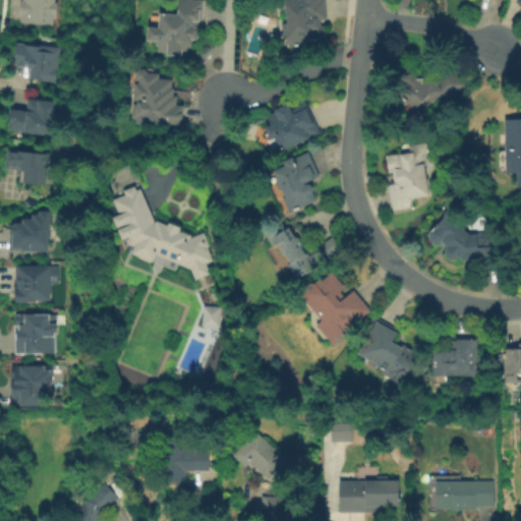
[(19,21),(19,16),(16,16),(16,0),(53,0),(53,2),(55,2),(54,15),(51,14),(51,24),(19,21)]
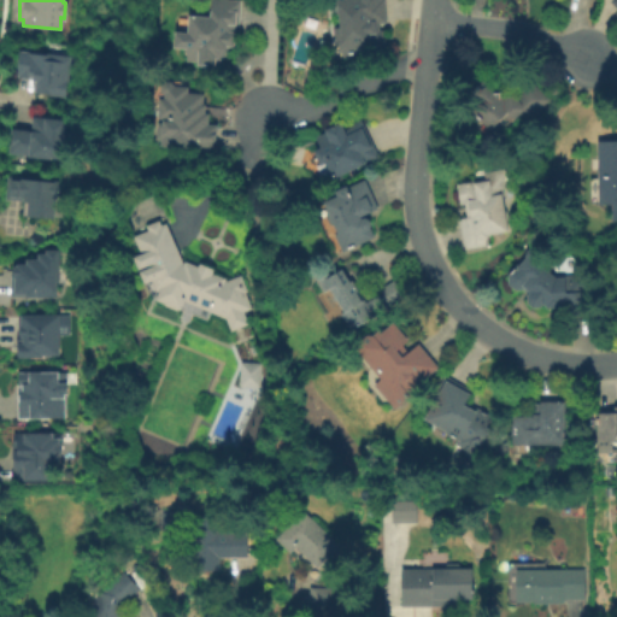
[(242,0),(240,36),(236,35),(236,47),(231,47),(230,52),(217,63),(217,68),(199,66),(199,62),(188,60),(189,50),(176,48),(177,31),(189,33),(191,15),(212,17),(212,0),(242,0)]
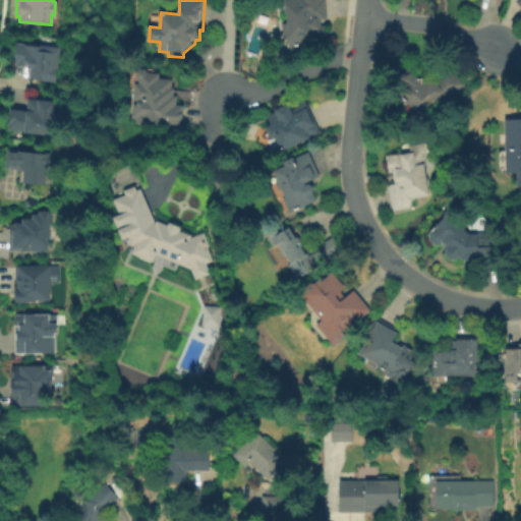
[(285,0),(326,0),(328,19),(321,19),(322,25),(326,25),(327,40),(313,42),(313,45),(304,46),(304,47),(281,50),(280,42),(270,43),(269,29),(282,27),(281,13),(287,12),(285,0)]
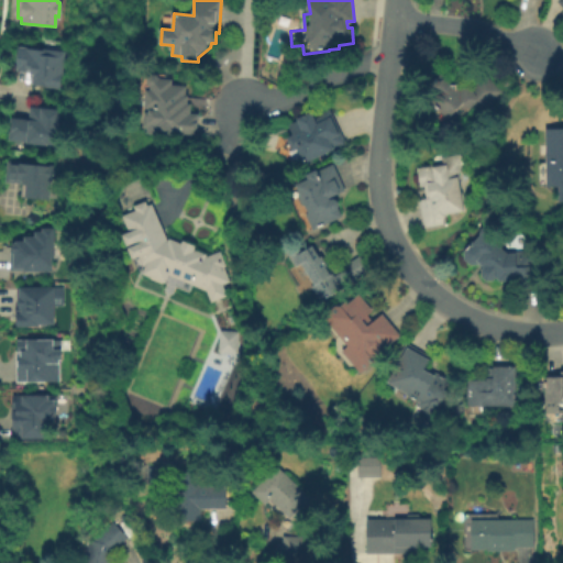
[(67,51),(64,88),(33,85),(34,70),(17,68),(19,46),(67,51)]
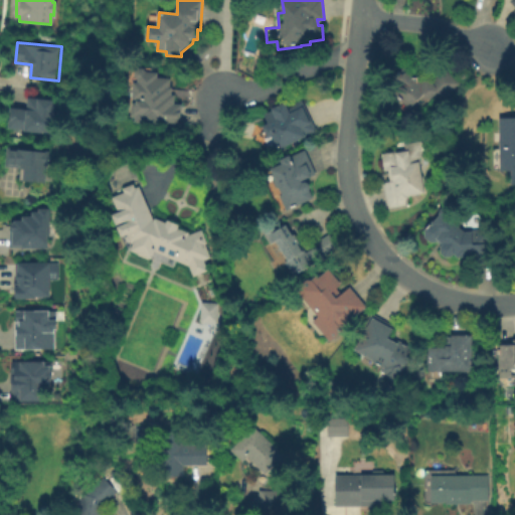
[(444,99),(438,93),(430,100),(428,99),(421,106),(417,102),(409,110),(393,94),(400,87),(393,78),(405,66),(421,83),(426,77),(430,80),(444,67),(460,83),(444,99)]
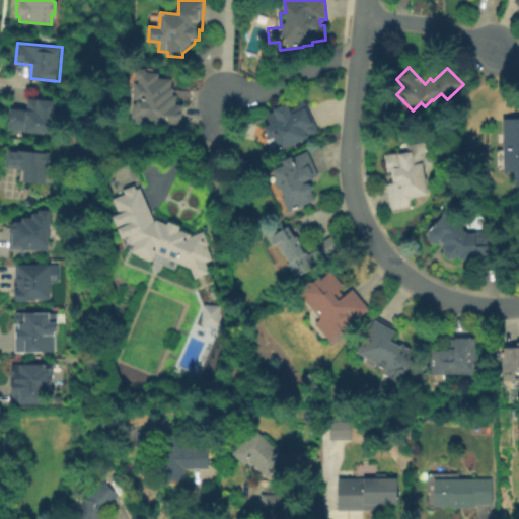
[(139,124),(139,123),(137,123),(137,119),(134,119),(134,103),(137,103),(138,101),(135,101),(136,84),(139,84),(140,80),(137,77),(137,72),(141,69),(146,69),(149,73),(160,74),(160,79),(173,80),(172,89),(174,89),(174,96),(177,96),(176,105),(184,106),(182,127),(139,124)]
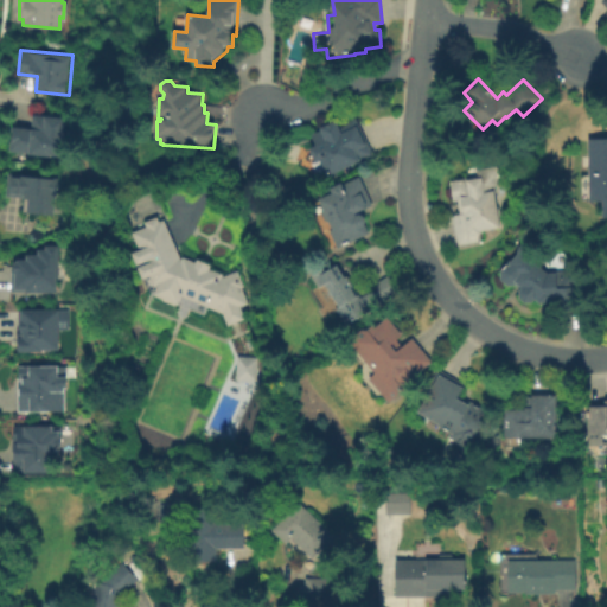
[(14,128),(33,131),(34,117),(70,122),(64,161),(11,154),(14,128)]
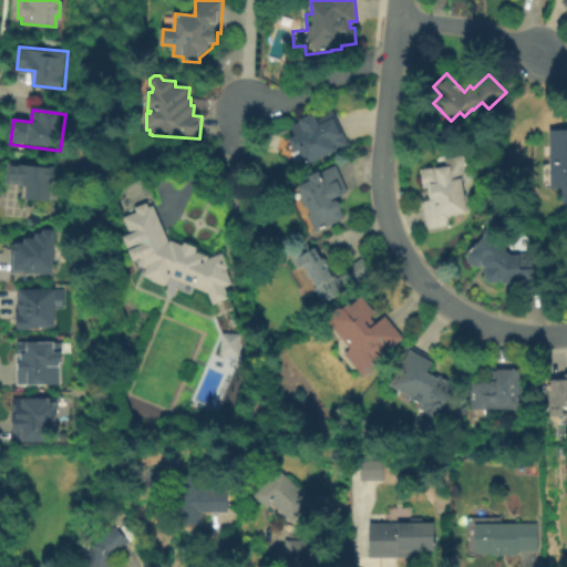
[(349,145),(307,165),(299,151),(296,153),(289,140),(296,136),(291,126),(315,115),(317,119),(332,111),(349,145)]
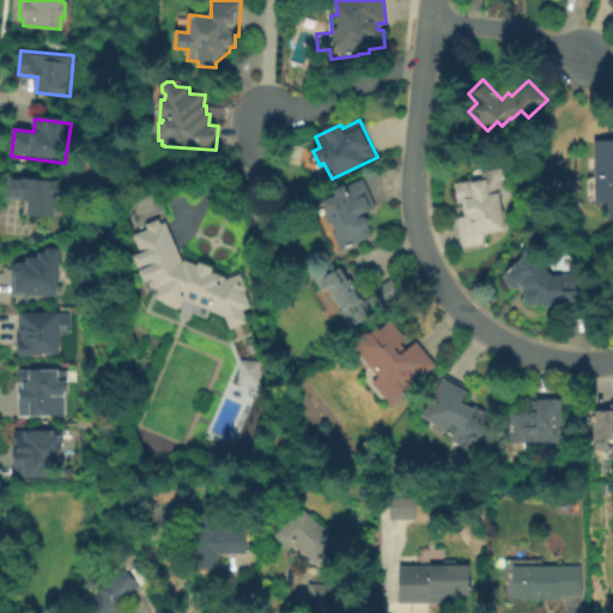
[(595,204),(594,140),(612,140),(612,219),(608,220),(608,202),(595,204)]
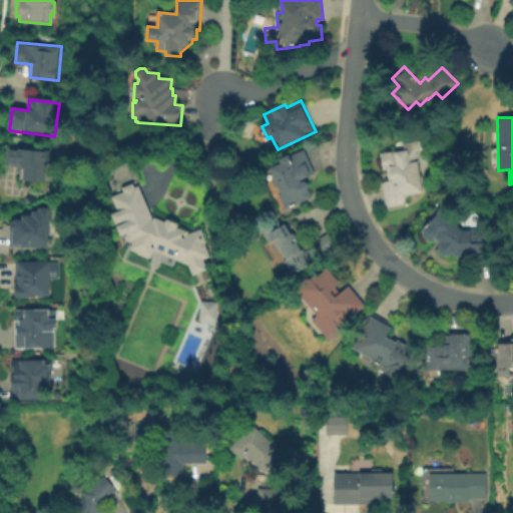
[(423,193),(405,195),(407,208),(386,211),(382,184),(388,183),(387,172),(382,172),(380,155),(402,152),(401,145),(421,142),(424,157),(417,158),(423,193)]
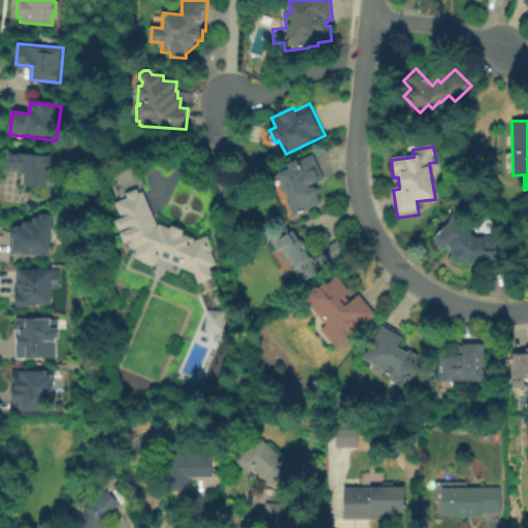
[(54,158),(51,191),(21,189),(22,174),(6,173),(7,154),(54,158)]
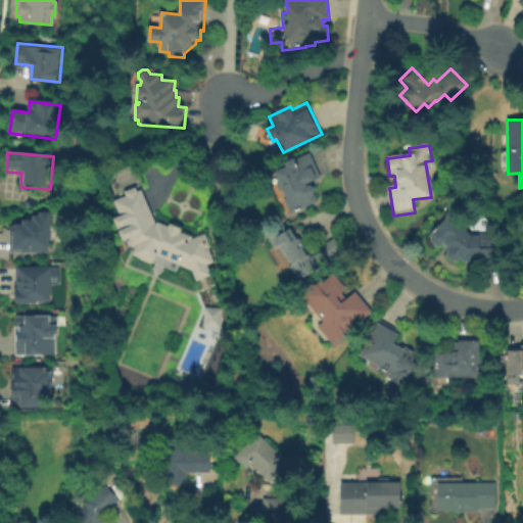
[(310,153),(321,179),(306,185),(307,188),(311,186),(314,187),(316,191),(315,194),(318,203),(289,217),(282,202),(287,200),(284,194),(279,192),(277,187),(279,182),(275,173),(286,168),(285,164),(310,153)]
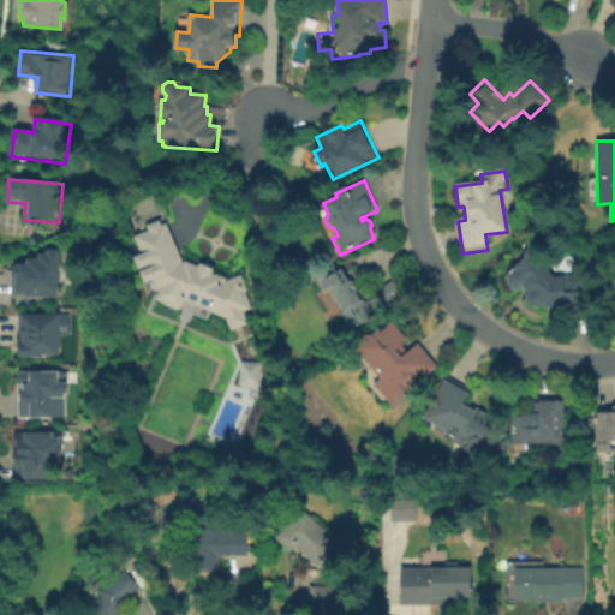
[(136,237),(149,231),(148,226),(160,220),(162,226),(167,225),(184,264),(185,261),(198,266),(199,262),(215,269),(214,273),(226,278),(226,280),(228,281),(242,276),(248,292),(245,293),(251,309),(244,311),(252,333),(236,339),(227,318),(186,302),(181,312),(153,300),(136,257),(143,254),(136,237)]
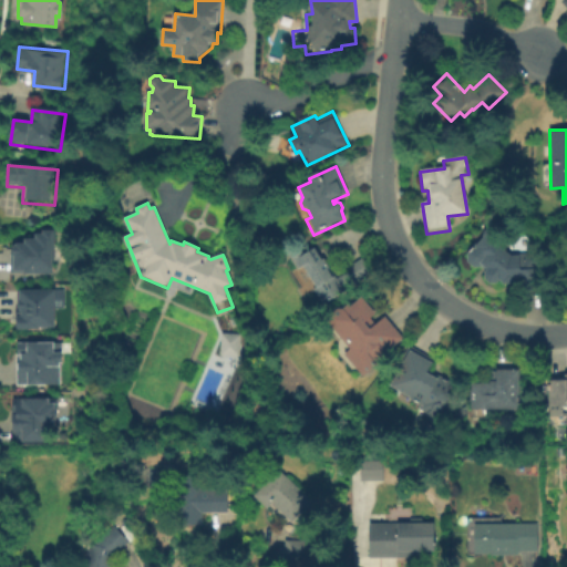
[(547,290),(513,291),(513,284),(503,284),(500,280),(496,282),(490,282),(486,280),(485,274),(488,271),(483,266),(481,267),(473,267),(467,263),(467,255),(483,237),(481,236),(492,224),(507,238),(502,246),(513,256),(521,256),(521,269),(535,268),(536,275),(547,274),(547,290)]
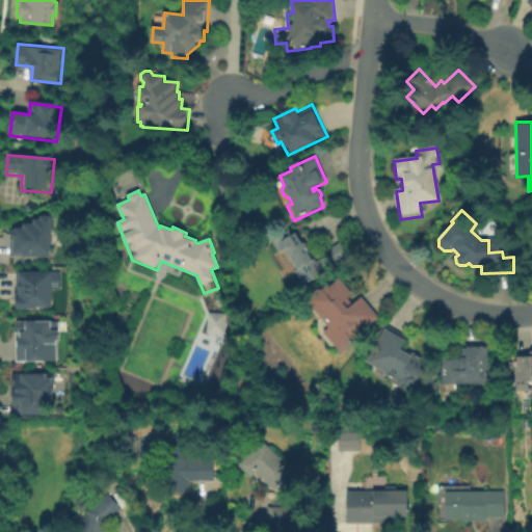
[(7,255),(8,229),(12,229),(12,228),(21,228),(21,223),(30,223),(30,218),(36,218),(36,214),(49,215),(49,234),(47,234),(47,256),(7,255)]
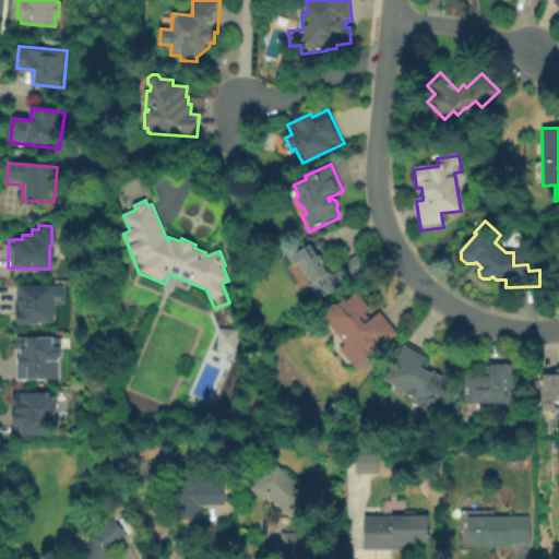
[(357,256),(367,271),(351,281),(348,277),(336,284),(340,288),(318,301),(309,286),(313,284),(302,268),(307,264),(305,261),(295,266),(287,254),(298,248),(300,252),(312,245),(319,257),(321,256),(326,265),(324,266),(330,276),(343,269),(341,265),(357,256)]
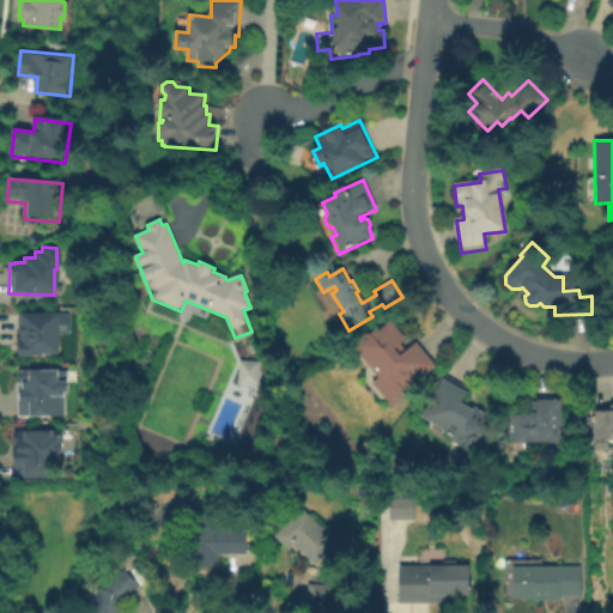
[(66,311),(67,333),(56,333),(56,352),(41,352),(41,354),(16,354),(14,341),(19,341),(19,335),(18,335),(18,332),(16,332),(16,313),(66,311)]
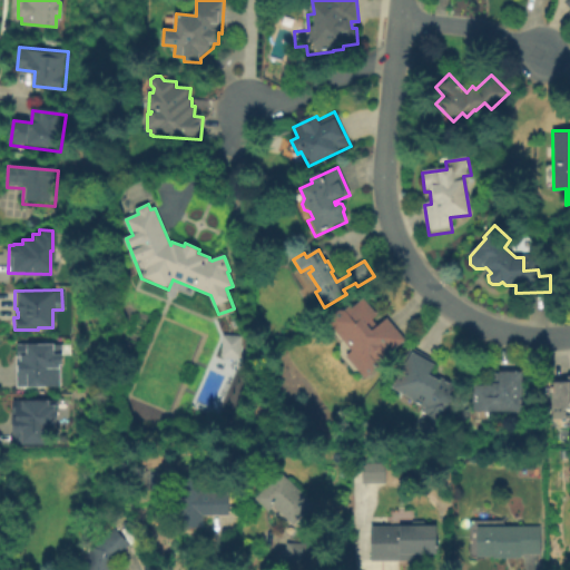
[(387,318),(405,341),(377,364),(380,366),(365,379),(346,356),(352,352),(326,321),(340,310),(345,310),(351,305),(353,307),(363,298),(377,315),(367,323),(374,331),(387,318)]
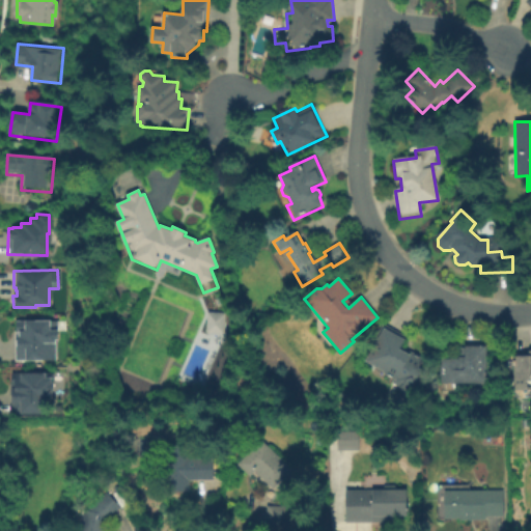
[(207,310),(229,311),(228,333),(206,332),(207,310)]
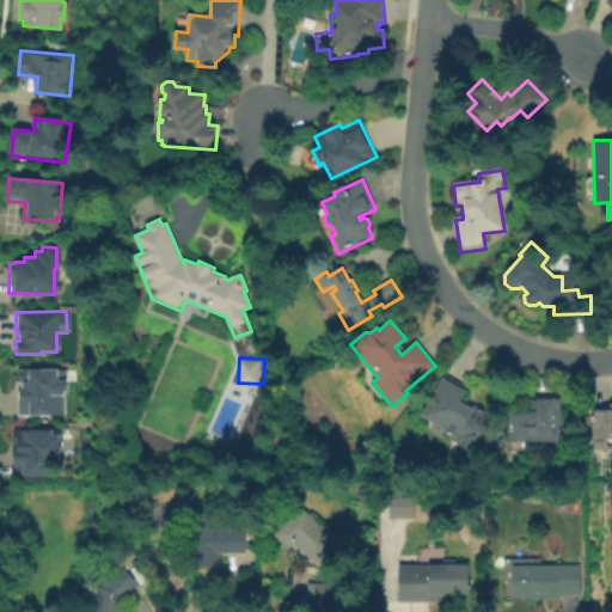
[(17,371),(63,371),(63,415),(17,415),(17,371)]
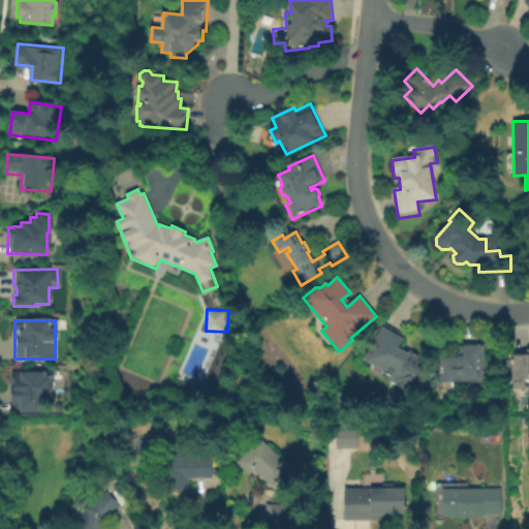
[(383,328),(404,339),(401,345),(423,358),(417,367),(426,372),(412,397),(397,389),(399,385),(394,382),(396,378),(365,361),(383,328)]
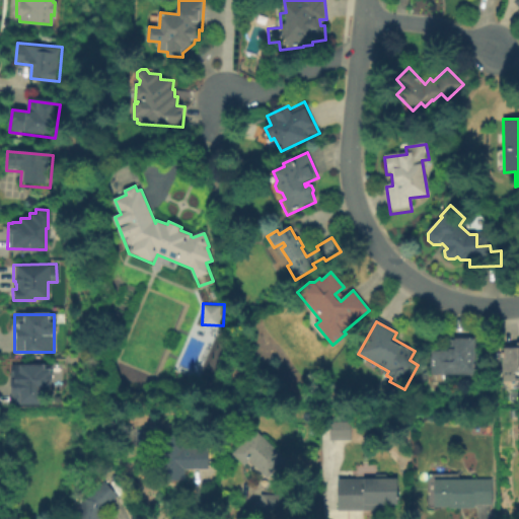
[(475,339),(475,375),(430,374),(430,351),(447,351),(447,339),(475,339)]
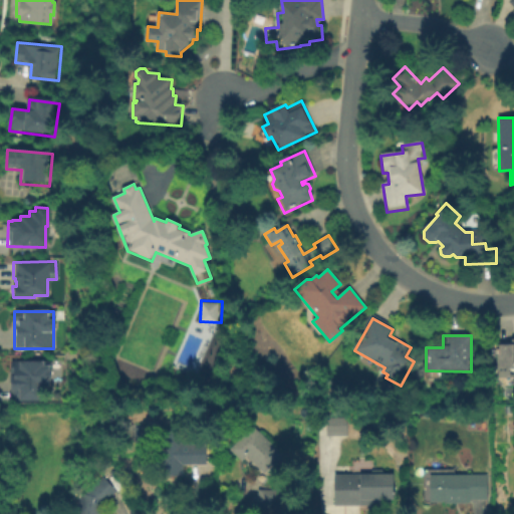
[(513,369),(498,369),(498,345),(511,345),(511,340),(513,340),(513,369)]
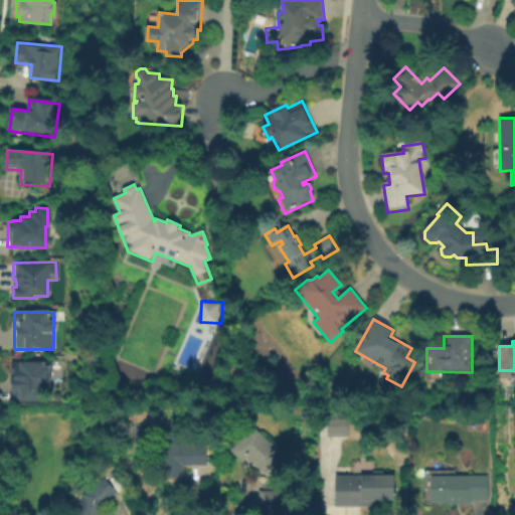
[(10,362),(54,363),(53,401),(9,401),(10,362)]
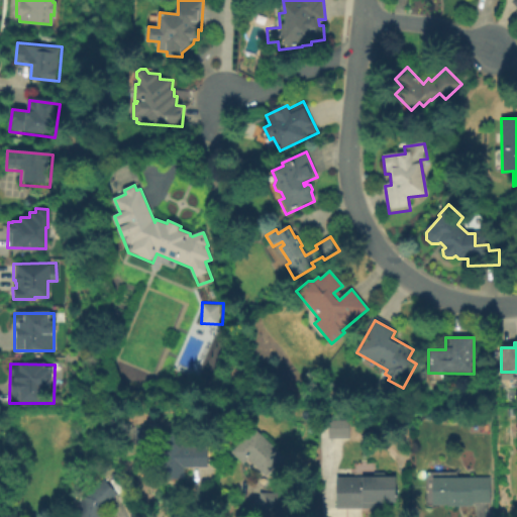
[(347,437),(346,419),(326,419),(327,437),(347,437)]
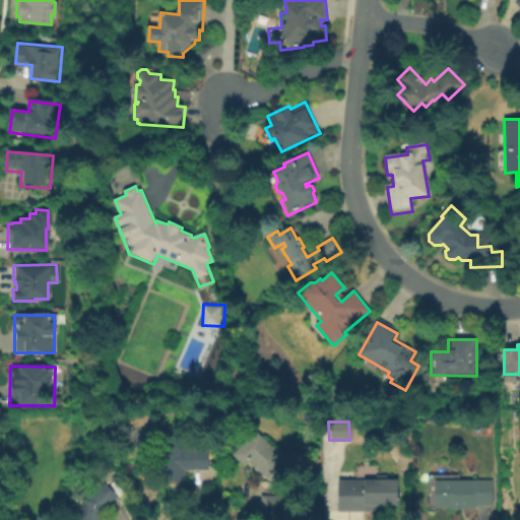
[(257,431),(286,460),(268,478),(251,461),(245,467),(234,455),(257,431)]
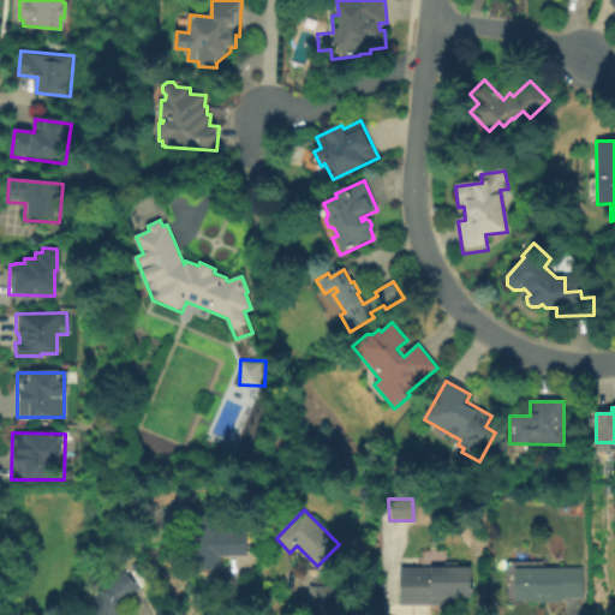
[(192,517),(220,517),(220,532),(248,532),(249,557),(221,557),(221,561),(192,561),(192,517)]
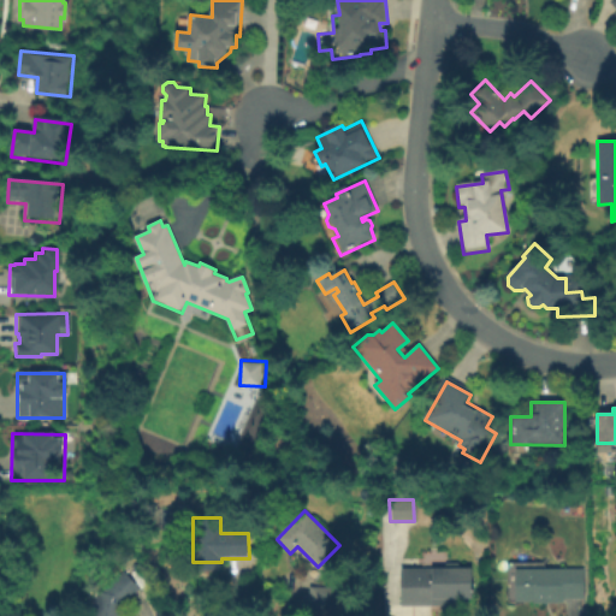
[(516,569),(585,568),(585,599),(563,599),(563,604),(533,604),(533,602),(516,602),(516,569)]
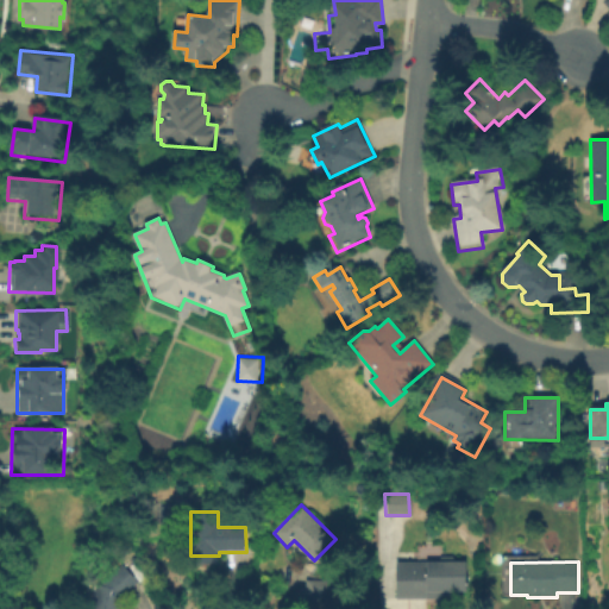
[(397,563),(468,563),(468,592),(453,592),(453,602),(397,602),(397,563)]
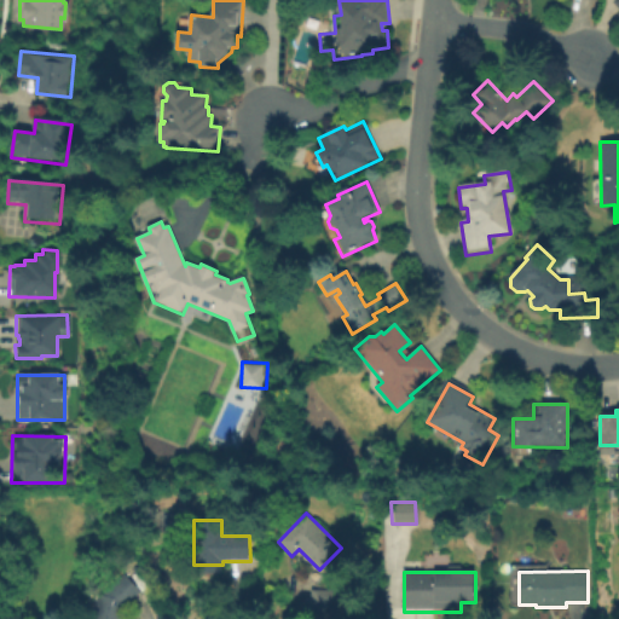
[(91,618),(99,594),(102,595),(126,576),(143,595),(126,608),(122,618),(91,618)]
